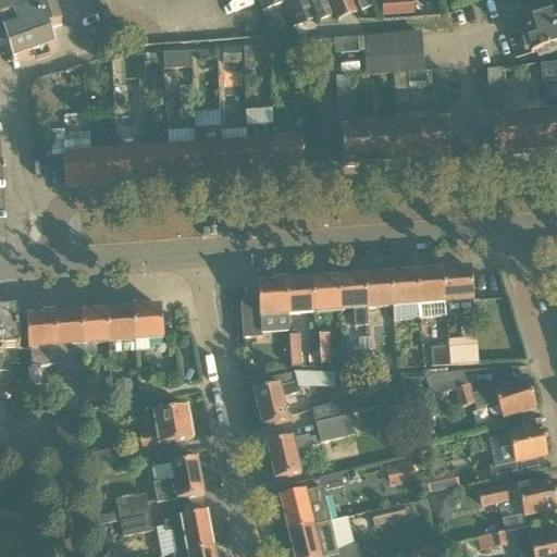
[(0,0),(0,48),(5,47),(12,64),(56,49),(49,32),(61,27),(56,10),(44,14),(38,0),(0,0)]
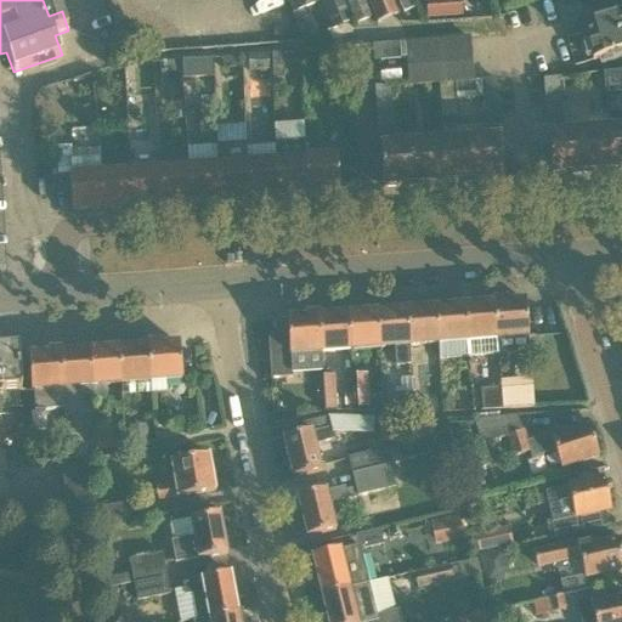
[(316,0),(287,0),(293,13),(318,3),(316,0)]
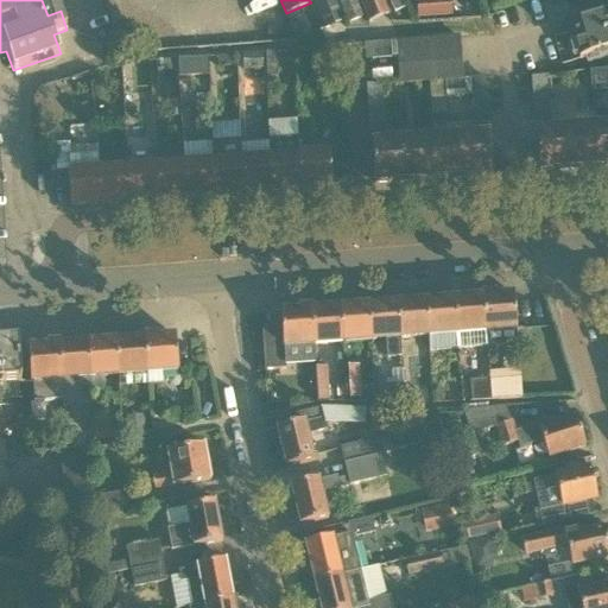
[(342,21),(333,0),(314,0),(325,29),(342,21)]
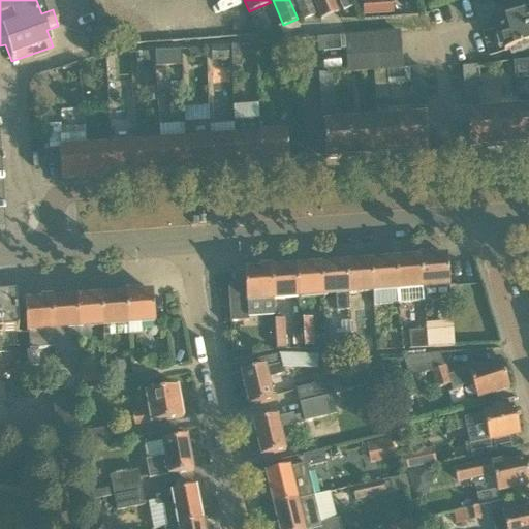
[(316,14),(310,0),(293,0),(302,21),(316,14)]
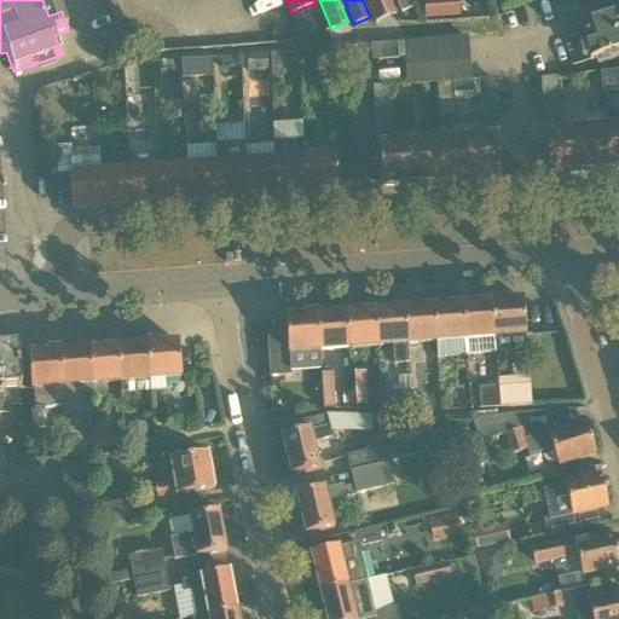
[(395,15),(393,9),(389,0),(365,0),(375,23),(395,15)]
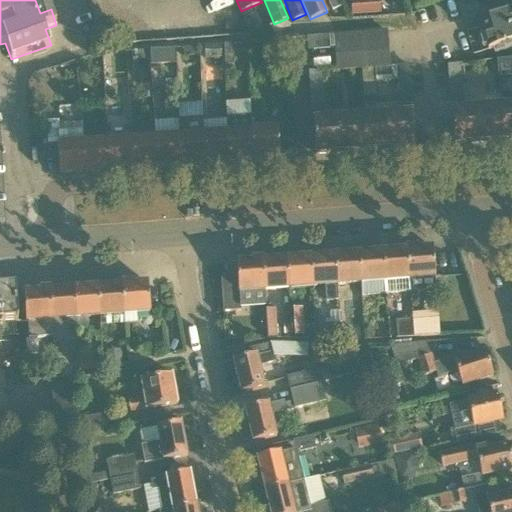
[(327,0),(332,11),(343,6),(340,0),(327,0)]
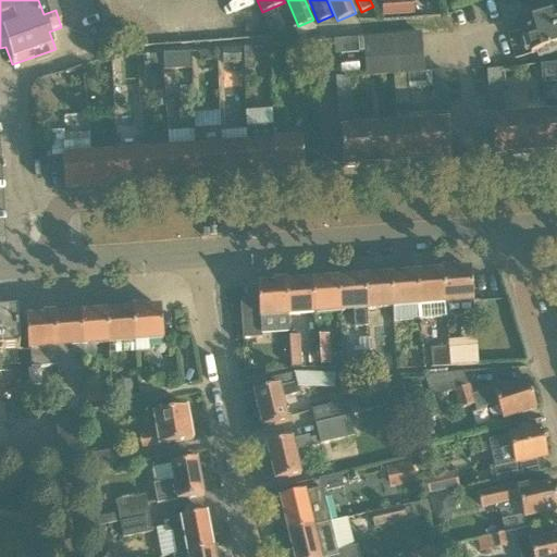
[(382,0),(384,16),(411,14),(410,0),(382,0)]
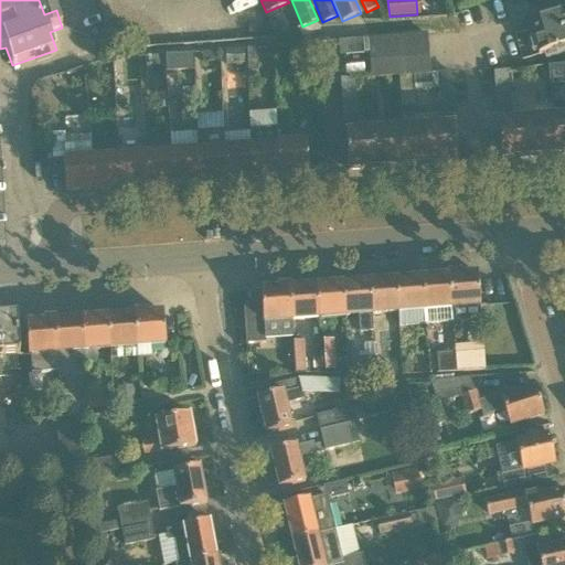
[(564,12),(529,23),(539,55),(564,46),(564,12)]
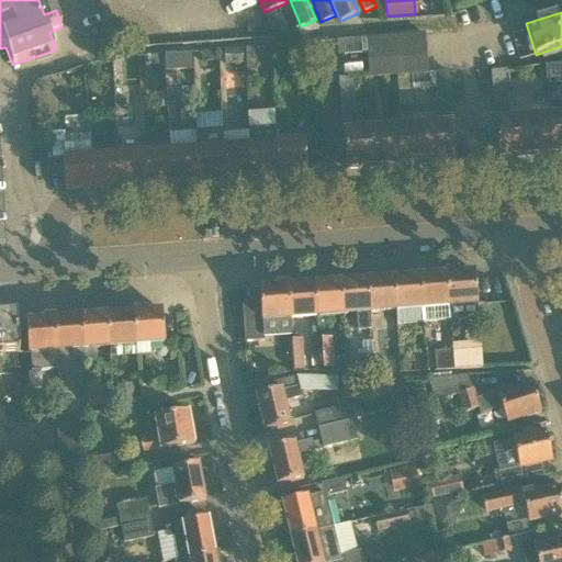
[(425,47),(424,34),(367,38),(367,51),(425,47)]
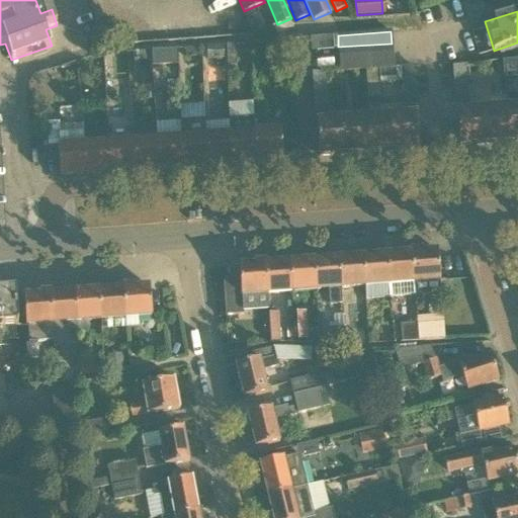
[(392,44),(338,47),(339,59),(393,56),(392,44)]
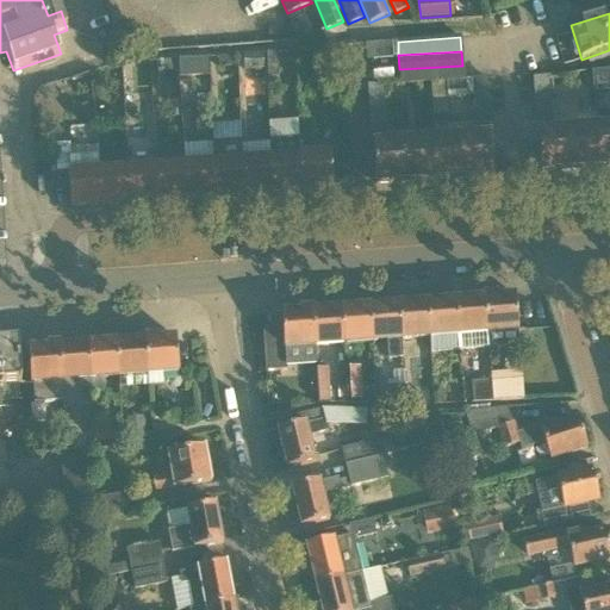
[(277,53),(267,54),(268,78),(278,78),(277,53)]
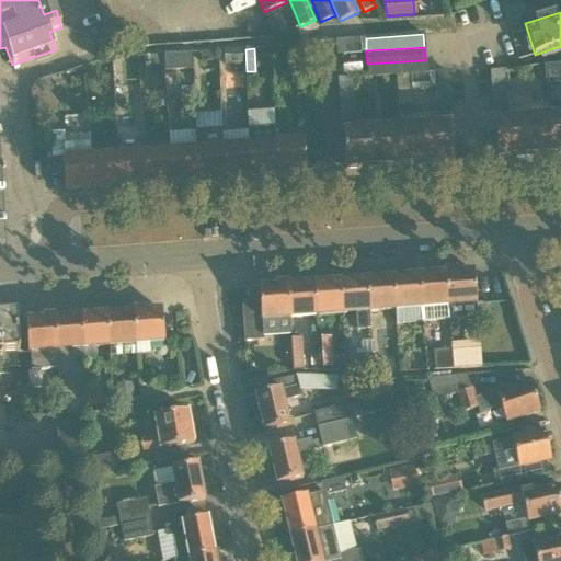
[(301,48),(288,49),(288,58),(301,57),(301,48)]
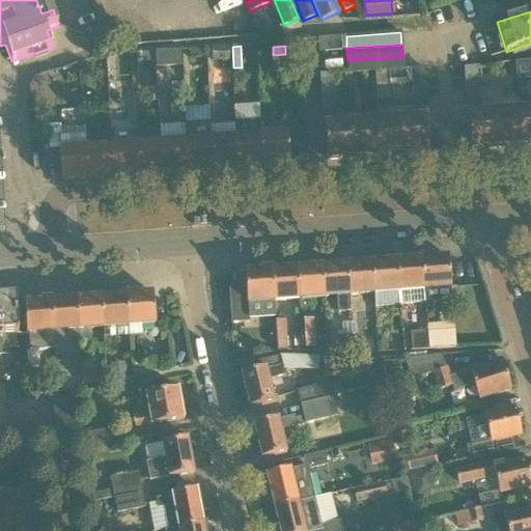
[(205,58),(204,49),(188,50),(189,59),(205,58)]
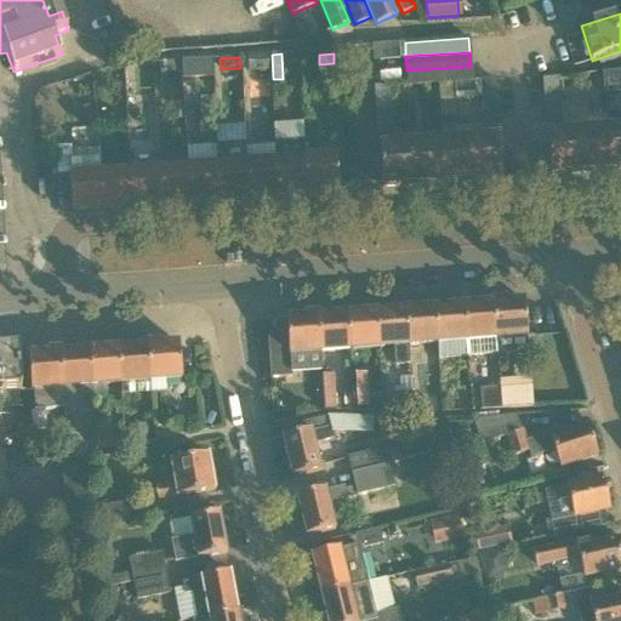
[(471,67),(406,70),(408,85),(472,81),(471,67)]
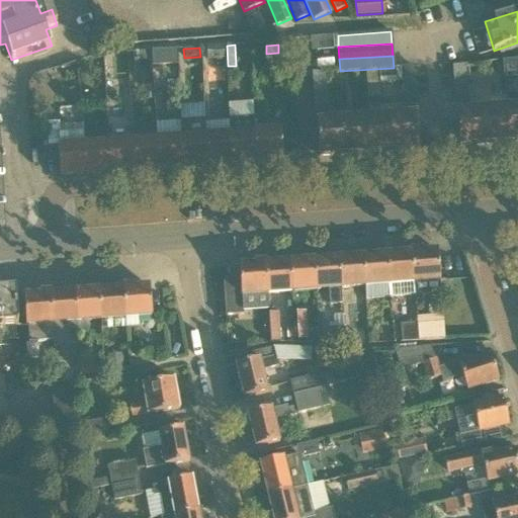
[(517,60),(503,61),(504,79),(517,77),(517,60)]
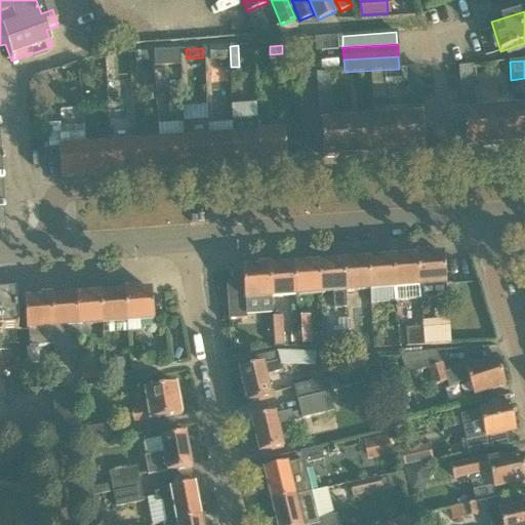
[(407,68),(410,107),(421,106),(418,67),(407,68)]
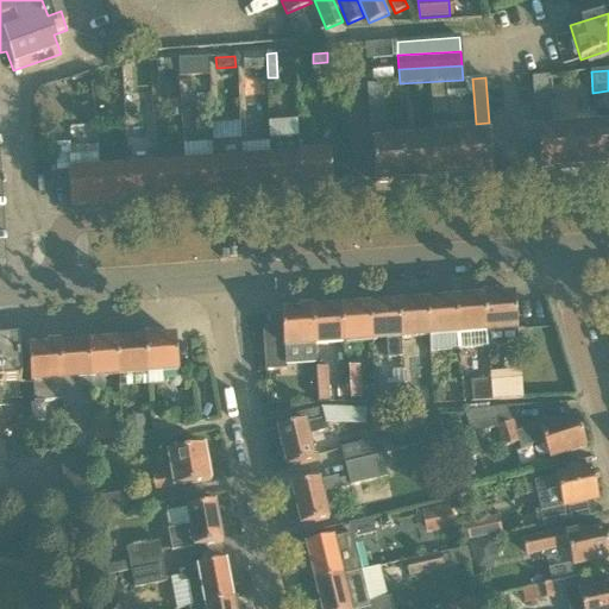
[(533,80),(537,125),(548,124),(546,80),(533,80)]
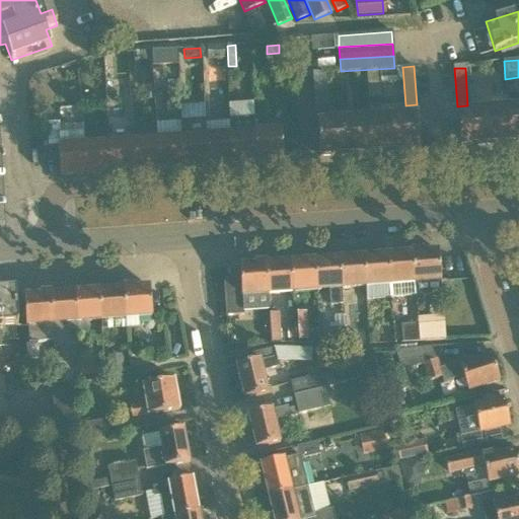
[(334,71),(324,72),(313,73),(316,112),(327,110),(324,80),(335,79),(334,71)]
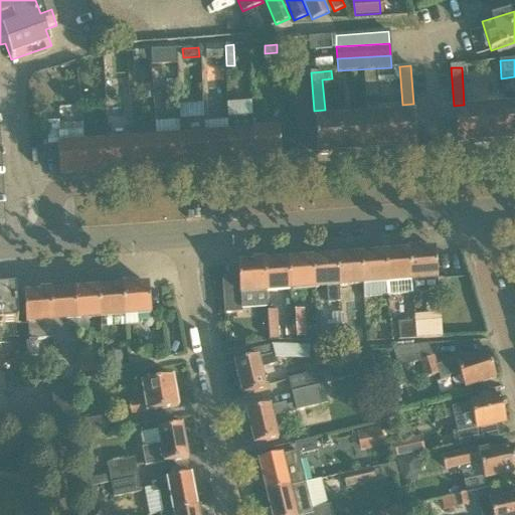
[(502,96),(477,98),(478,110),(503,108),(503,97),(502,96)]
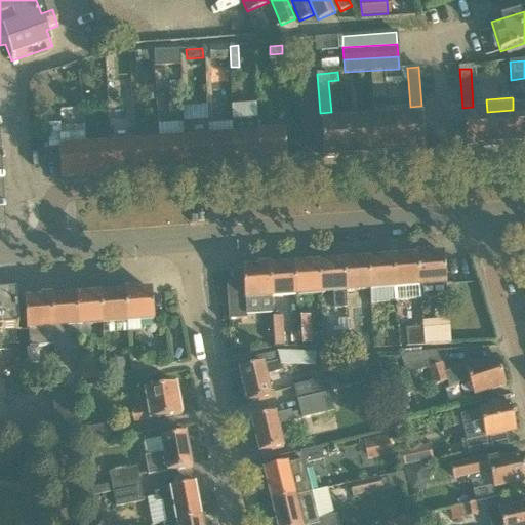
[(524,97),(513,98),(513,110),(516,145),(524,144),(524,97)]
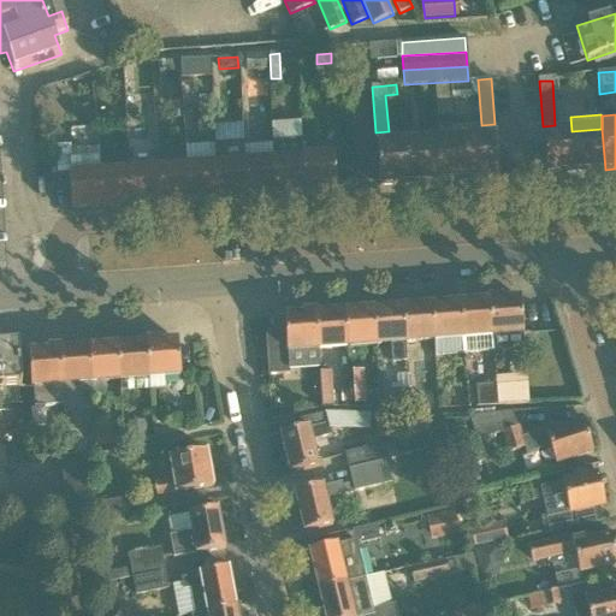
[(605,170),(602,129),(572,131),(562,131),(543,134),(546,173),(566,172),(585,171),(605,170)]
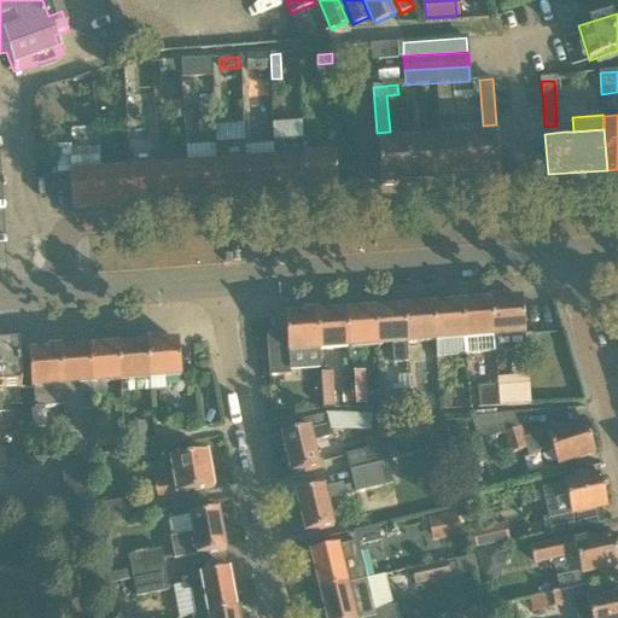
[(496,138),(477,139),(456,140),(437,141),(439,182),(460,181),(479,180),(500,178),(497,143),(496,138)]
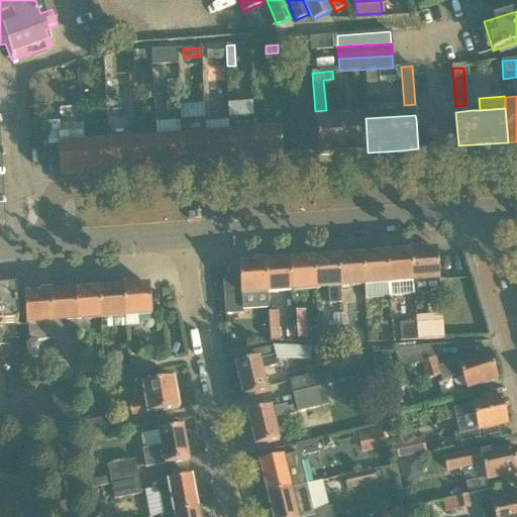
[(229,133),(231,163),(255,162),(253,131),(252,116),(228,118),(229,133)]
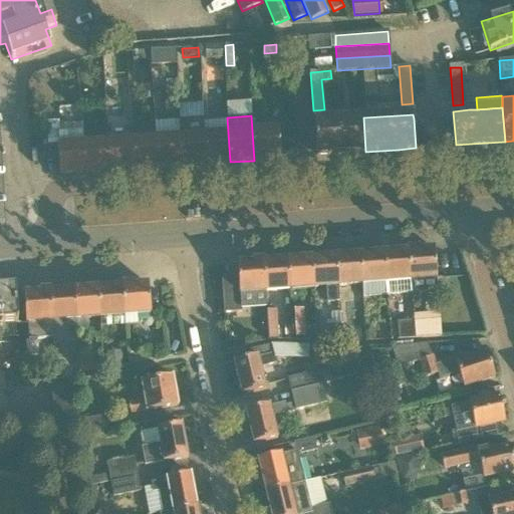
[(316,156),(332,155),(349,153),(365,152),(363,117),(346,118),(330,120),(314,121),(316,156)]
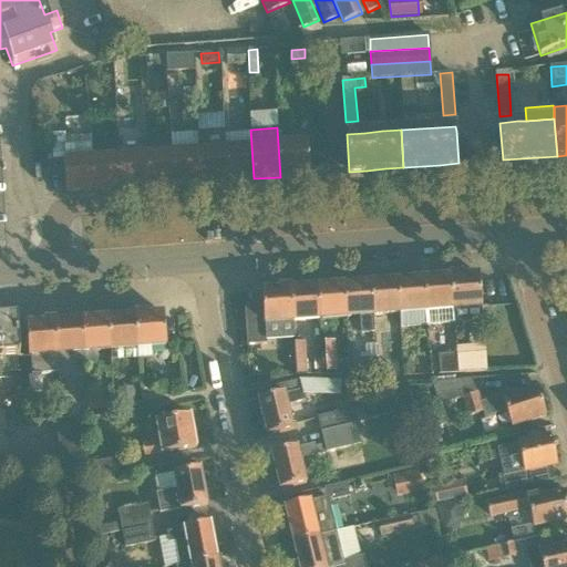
[(198,150),(200,183),(227,181),(225,147),(223,131),(197,133),(198,150)]
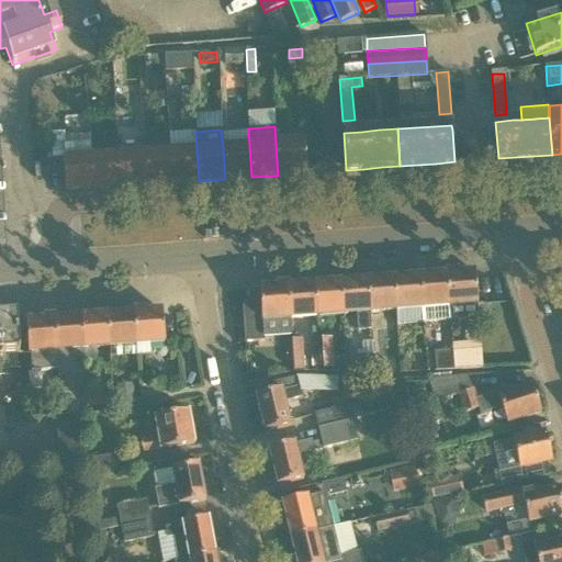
[(304,141),(276,143),(278,176),(278,178),(290,177),(290,175),(306,173),(304,141)]
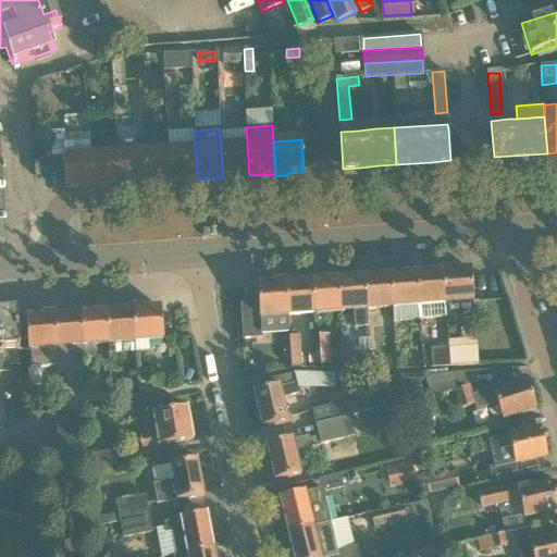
[(82,192),(91,190),(94,190),(93,187),(90,156),(89,141),(62,144),(63,158),(62,158),(64,189),(82,188),(82,192)]
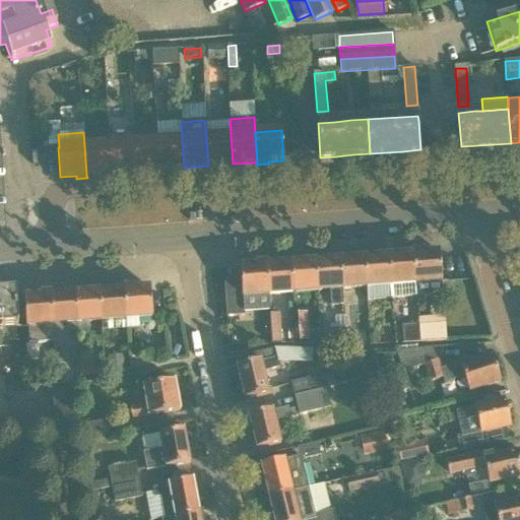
[(231,134),(206,135),(208,166),(233,164),(231,134)]
